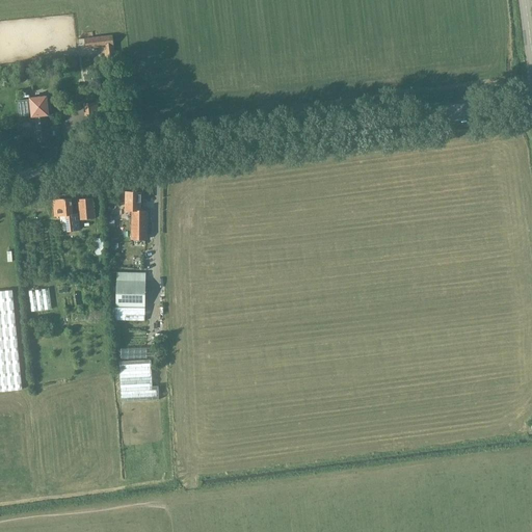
[(120,35),(120,33),(83,38),(83,40),(75,41),(76,50),(85,49),(85,50),(121,46),(120,35)]
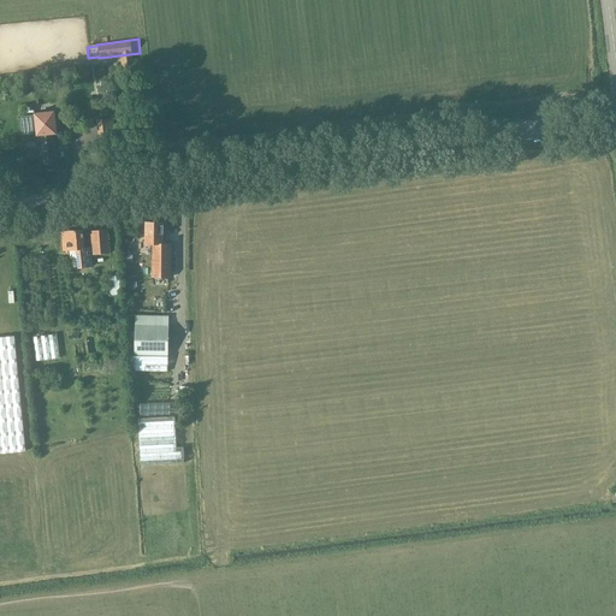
[(39,137),(42,166),(57,164),(53,135),(55,135),(53,113),(34,114),(34,117),(22,118),(23,136),(36,135),(36,137),(39,137)]
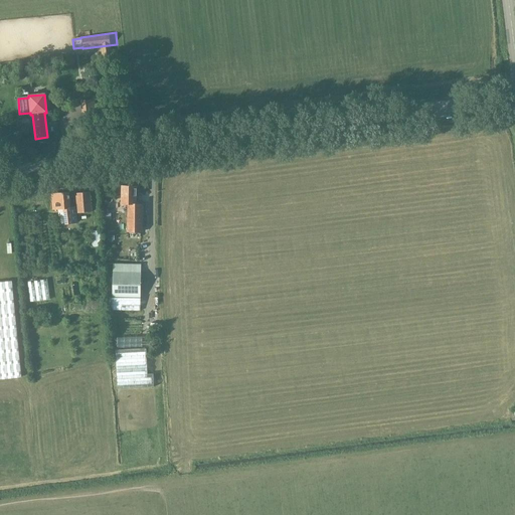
[(120,204),(126,204),(135,205),(135,204),(136,186),(121,186),(120,204)]
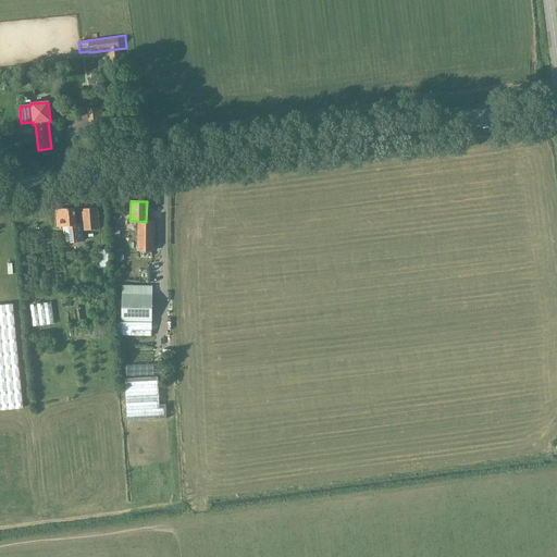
[(75,209),(62,210),(56,210),(57,227),(69,226),(71,243),(83,242),(82,232),(99,230),(97,209),(81,210),(82,218),(75,218),(75,209)]
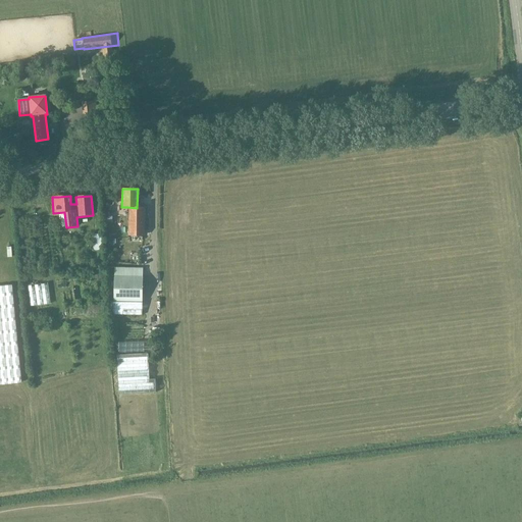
[(143,207),(137,207),(137,208),(127,207),(128,235),(143,236),(143,207)]
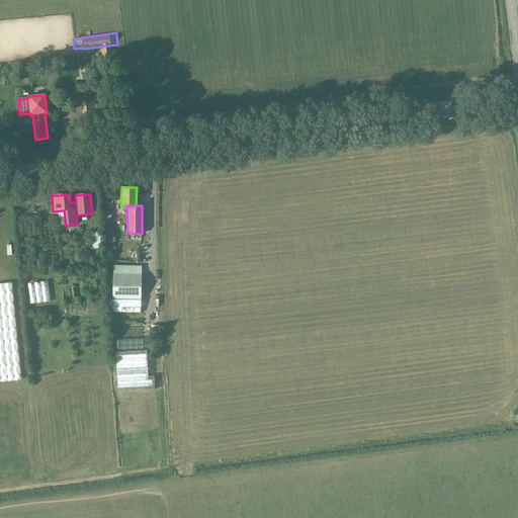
[(112,265),(112,273),(111,298),(108,298),(108,311),(140,312),(141,266),(112,265)]
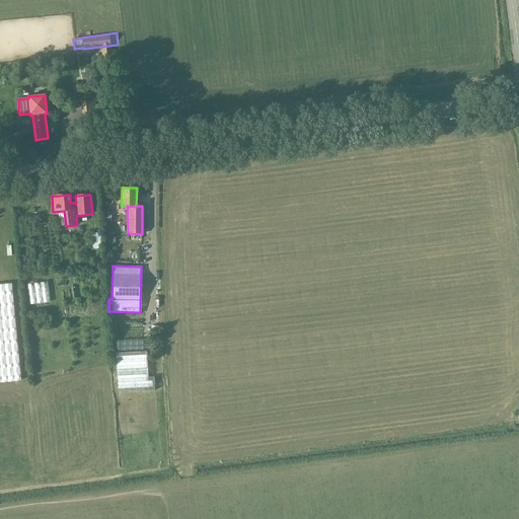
[(0,382),(20,381),(12,284),(0,285),(0,382)]
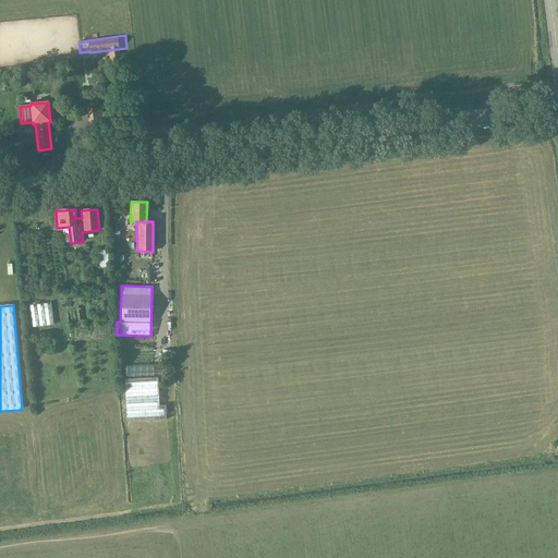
[(159,407),(157,378),(124,379),(126,422),(167,420),(166,405),(159,407)]
